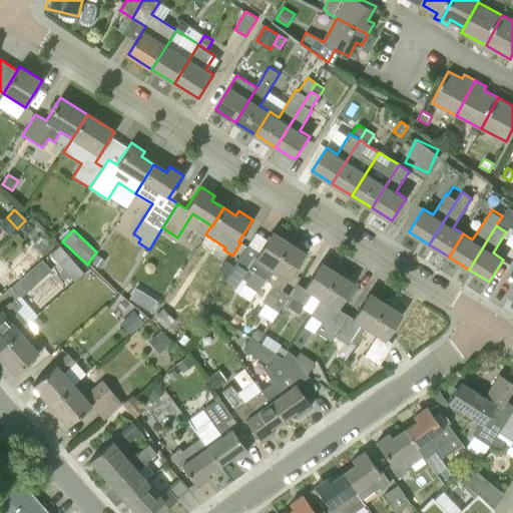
[(265,280),(289,241),(272,231),(255,257),(244,249),(224,281),(234,288),(241,279),(245,282),(244,285),(257,293),(265,280)]
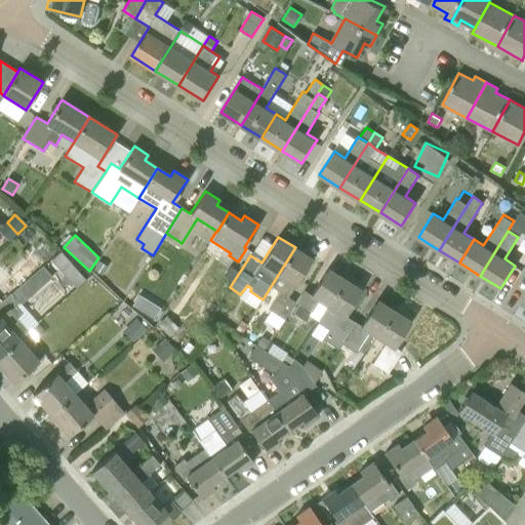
[(312,258),(295,247),(271,286),(280,292),(268,309),(284,319),(294,301),(288,297),(312,258)]
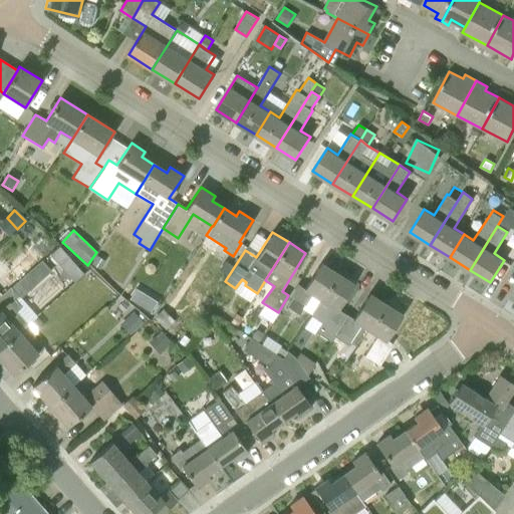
[(59,265),(68,256),(59,246),(50,254),(59,265)]
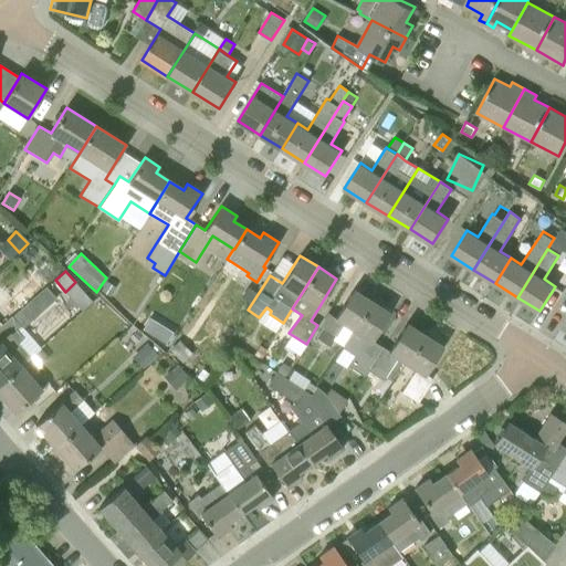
[(115,287),(105,281),(100,291),(108,297),(115,287)]
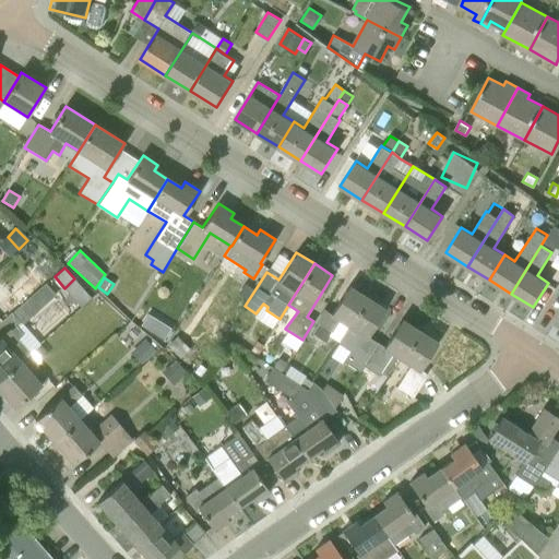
[(339,342),(367,297),(348,285),(331,313),(324,309),(317,322),(318,323),(311,334),(325,343),(329,336),(339,342)]
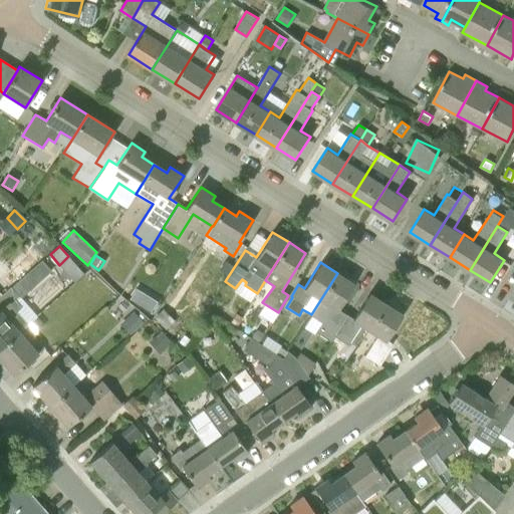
[(38,263),(11,287),(20,297),(47,274),(38,263)]
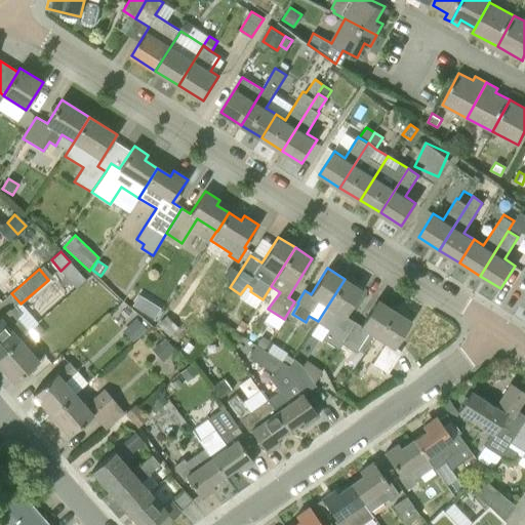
[(336,348),(347,334),(354,322),(345,316),(362,290),(345,279),(318,321),(317,322),(327,328),(322,338),(336,348)]
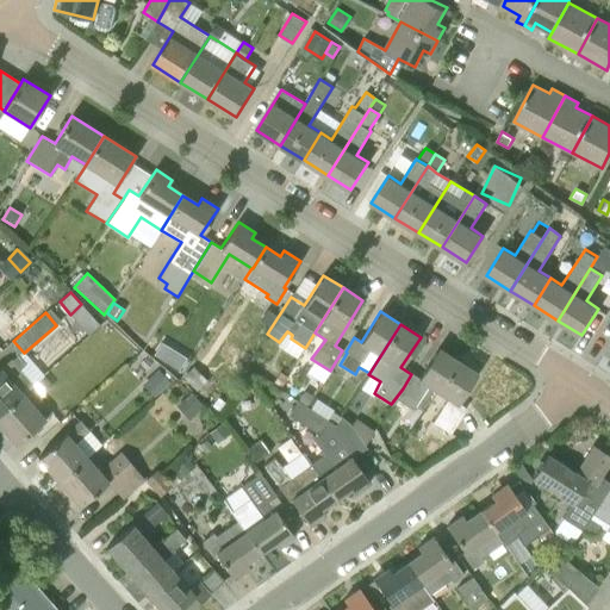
[(418,379),(411,374),(403,388),(419,399),(428,385),(439,392),(458,361),(439,348),(418,379)]
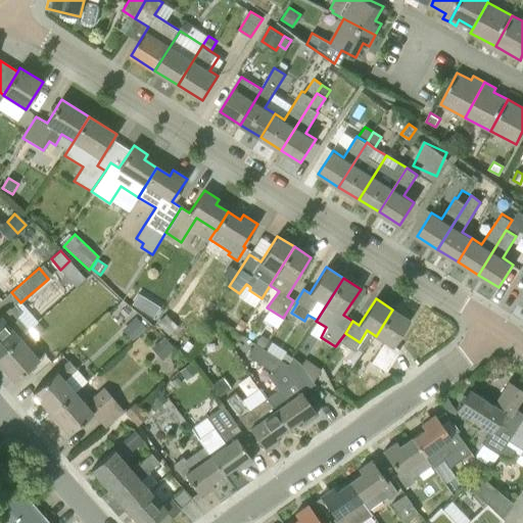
[(150,301),(143,313),(151,318),(158,306),(150,301)]
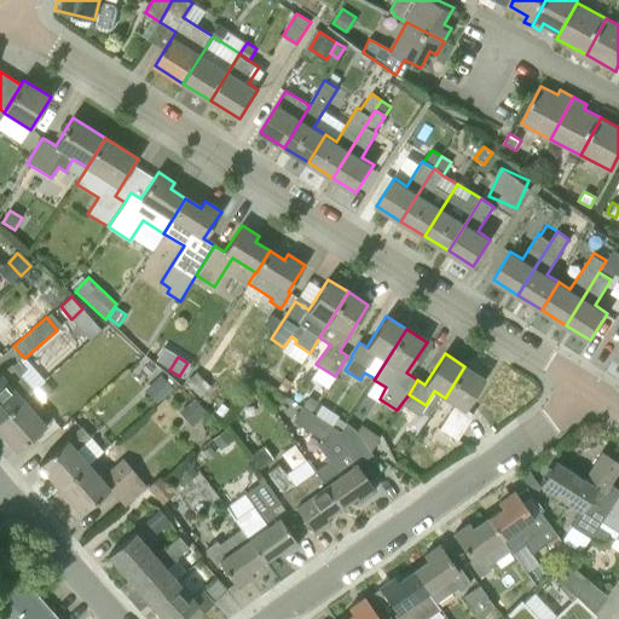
[(0,420),(34,391),(19,375),(24,370),(17,362),(12,365),(11,364),(0,374),(0,420)]
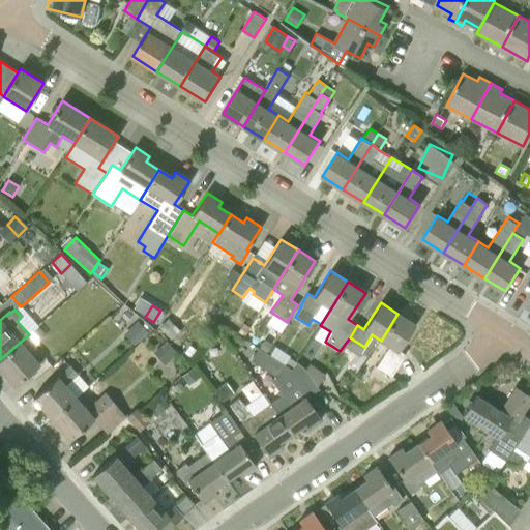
[(398,314),(381,341),(389,346),(376,366),(391,377),(405,355),(399,351),(415,324),(398,314)]
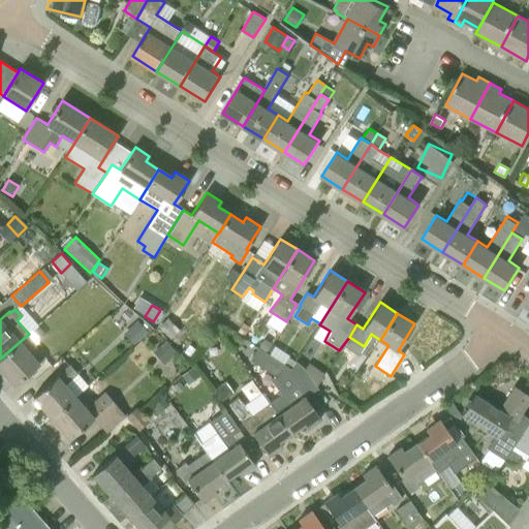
[(127,333),(137,343),(147,334),(137,323),(127,333)]
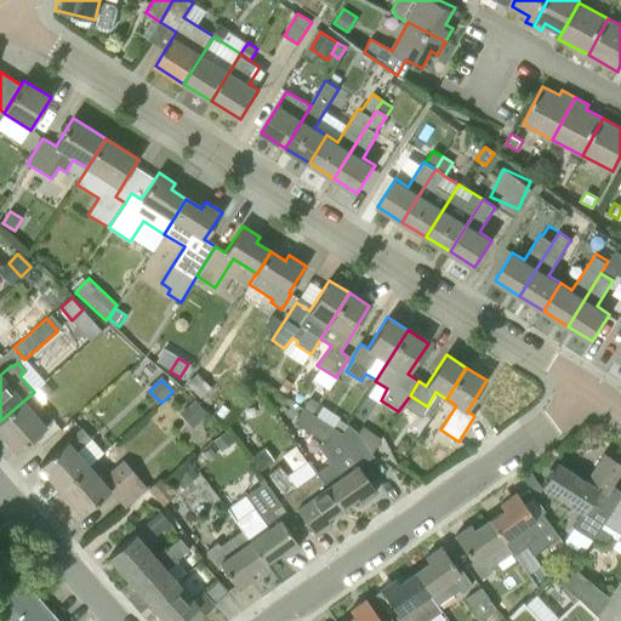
[(193,380),(186,387),(195,397),(203,389),(193,380)]
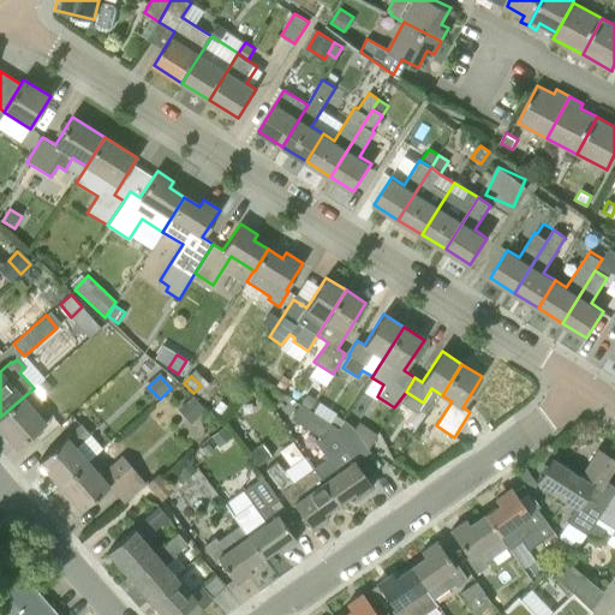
[(275,387),(282,392),(288,381),(281,377),(275,387)]
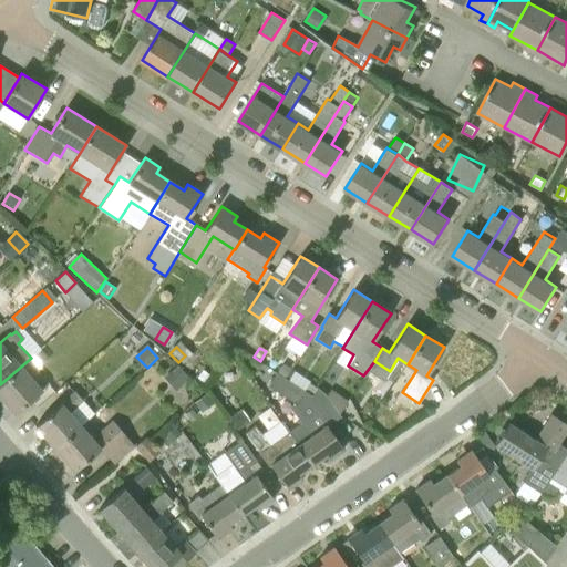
[(31,358),(0,384),(0,392),(17,412),(30,400),(38,409),(68,382),(58,370),(51,375),(42,367),(40,369),(31,358)]
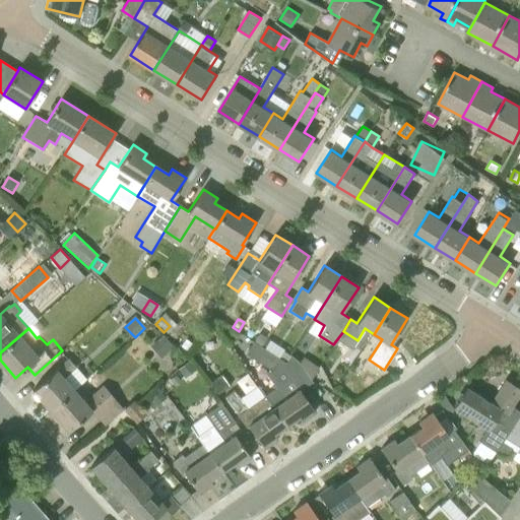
[(254,341),(260,345),(265,338),(259,334),(254,341)]
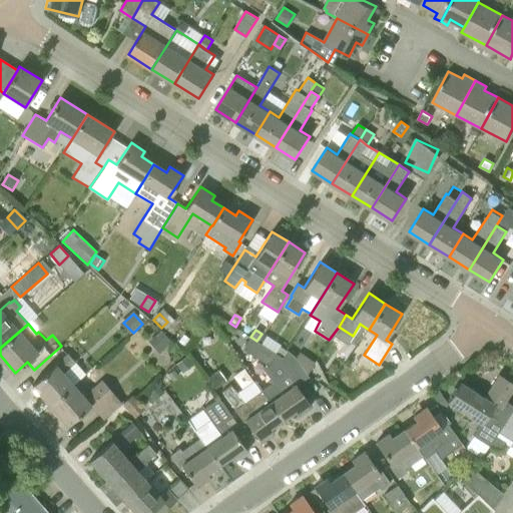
[(158,333),(151,340),(161,351),(169,343),(158,333)]
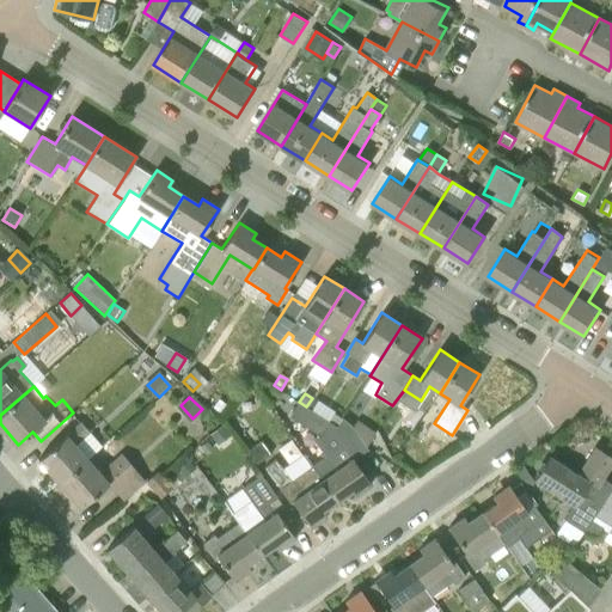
[(352,424),(343,420),(341,417),(336,427),(298,403),(289,416),(318,434),(312,438),(325,457),(313,465),(337,501),(352,490),(355,496),(371,484),(353,459),(367,450),(366,447),(353,427),(352,424)]
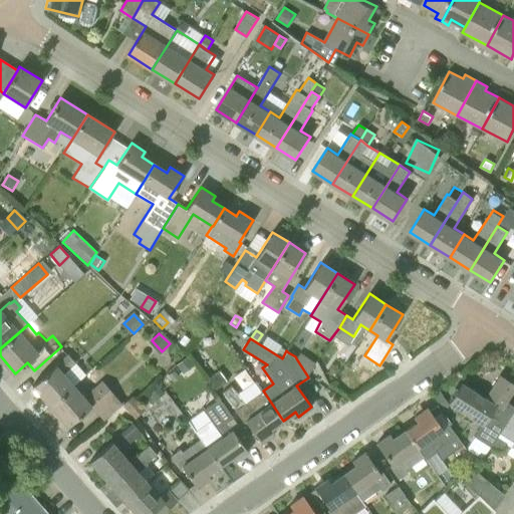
[(279,346),(275,353),(282,358),(286,350),(279,346)]
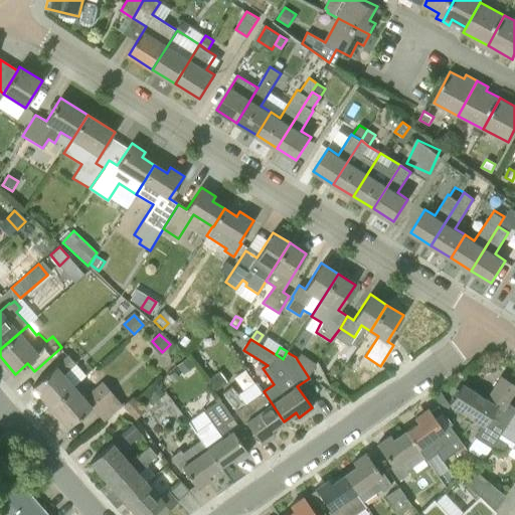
[(32,387),(50,407),(73,386),(63,374),(75,363),(68,355),(32,387)]
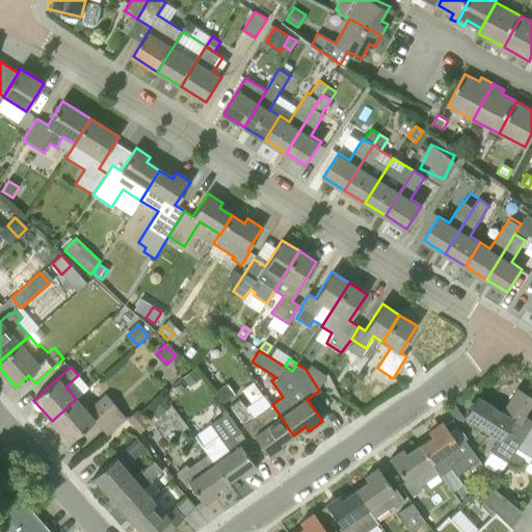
[(310,367),(309,368),(307,371),(318,389),(325,377),(310,367)]
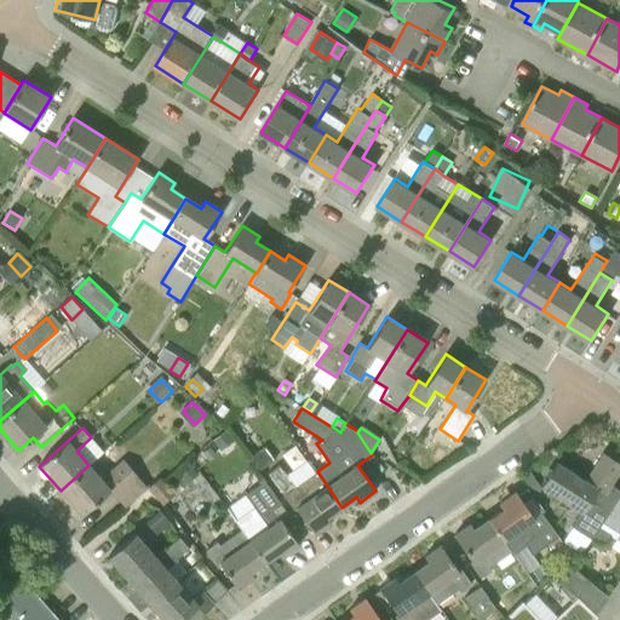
[(224,431),(212,441),(218,449),(231,441),(224,431)]
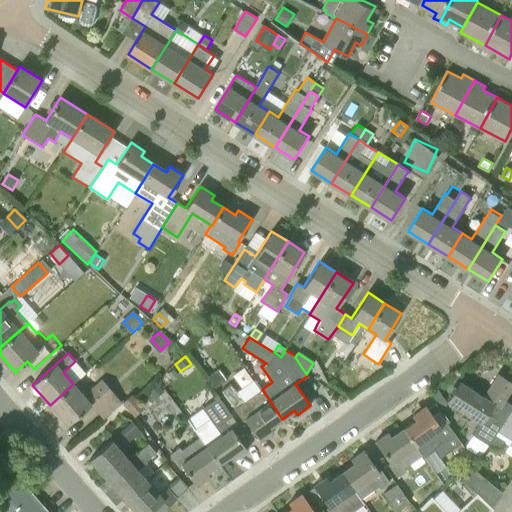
[(166,372),(171,380),(177,376),(172,368),(166,372)]
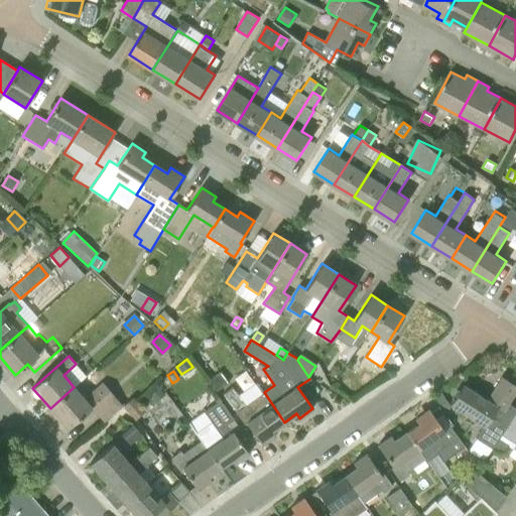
[(216,393),(229,384),(221,373),(208,382),(216,393)]
